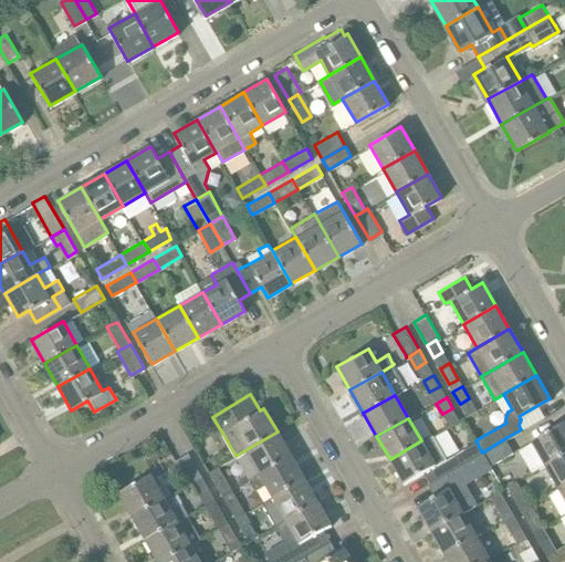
[(544,464),(564,450),(564,425),(563,422),(531,440),(544,464)]
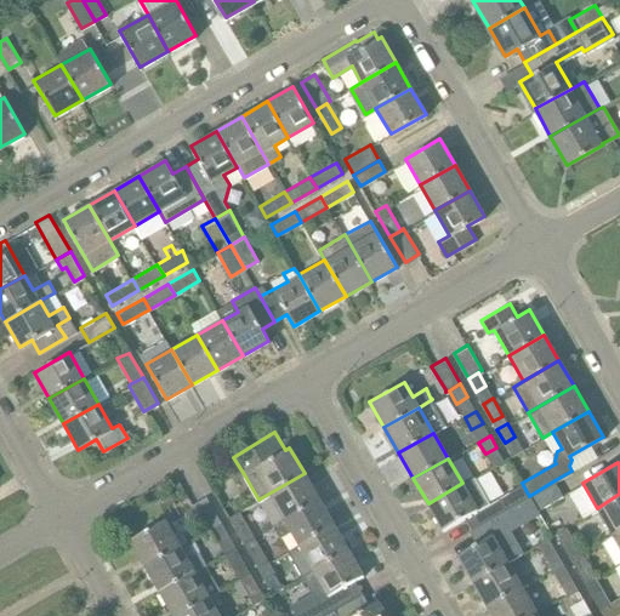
[(272,524),(273,525),(319,498),(305,473),(262,497),(269,508),(277,505),(283,517),(272,524)]
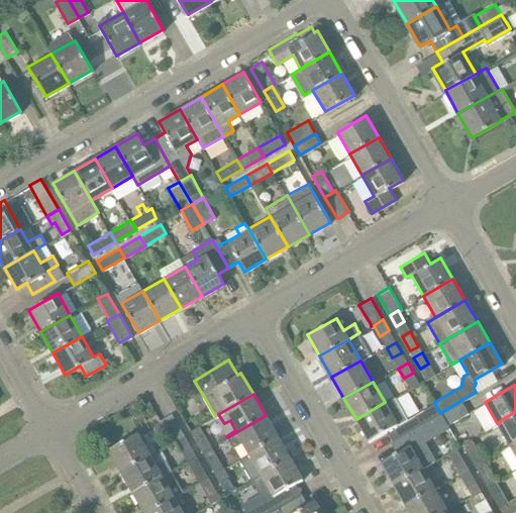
[(388,429),(394,440),(440,413),(434,402),(408,417),(395,396),(385,402),(356,419),(369,440),(388,429)]
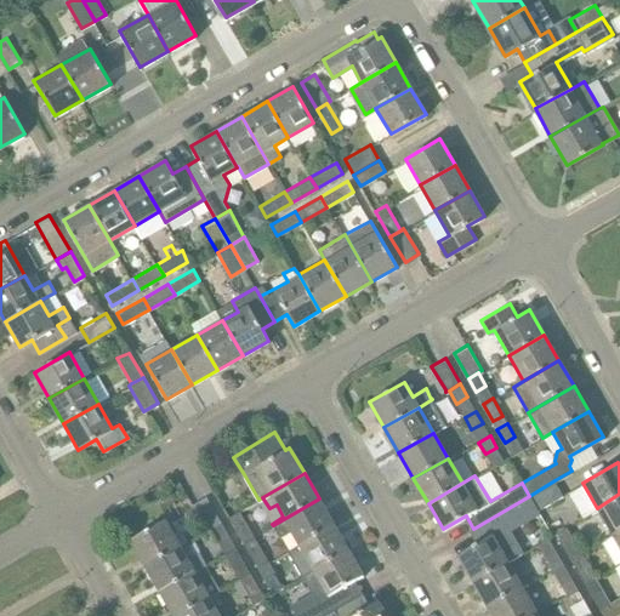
[(555,480),(529,496),(538,509),(563,495),(555,480)]
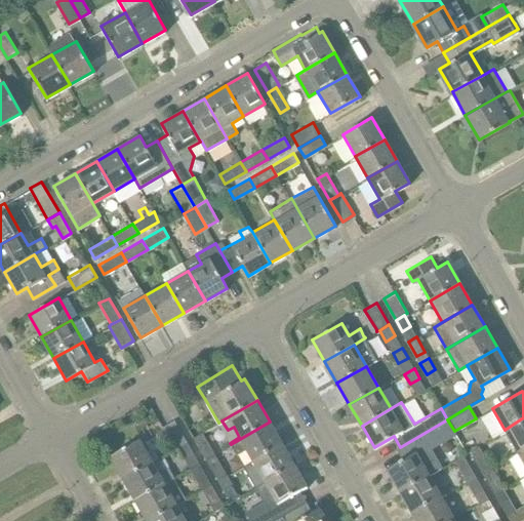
[(517,451),(523,446),(523,417),(505,430),(517,451)]
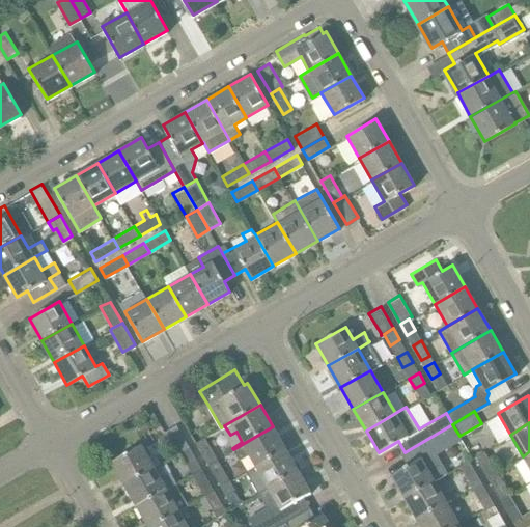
[(179,451),(189,447),(176,423),(164,431),(176,452),(179,450),(179,451)]
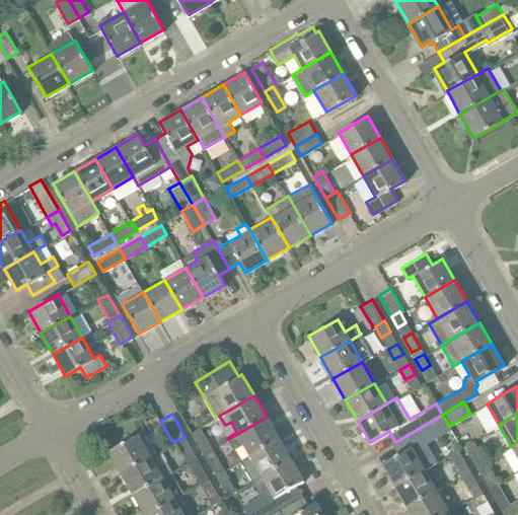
[(393,485),(423,468),(434,460),(424,443),(450,428),(449,426),(442,415),(395,442),(391,444),(397,454),(381,463),(393,485)]
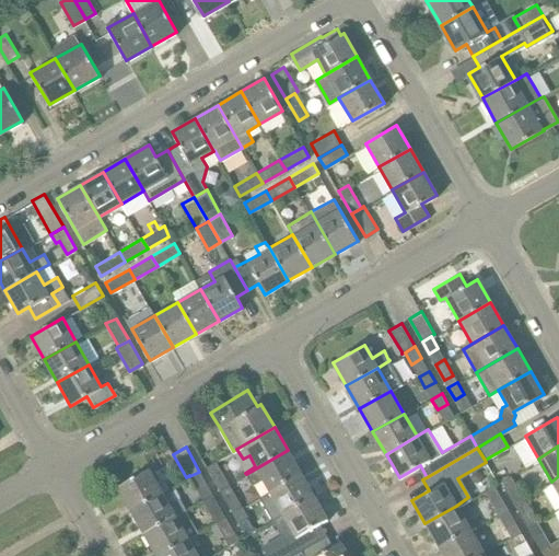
[(269,491),(301,473),(288,450),(246,474),(252,485),(263,479),(269,491)]
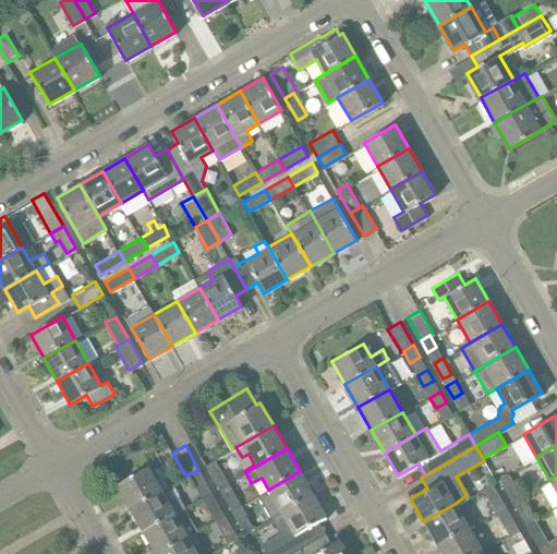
[(219,489),(229,483),(216,459),(206,466),(219,489)]
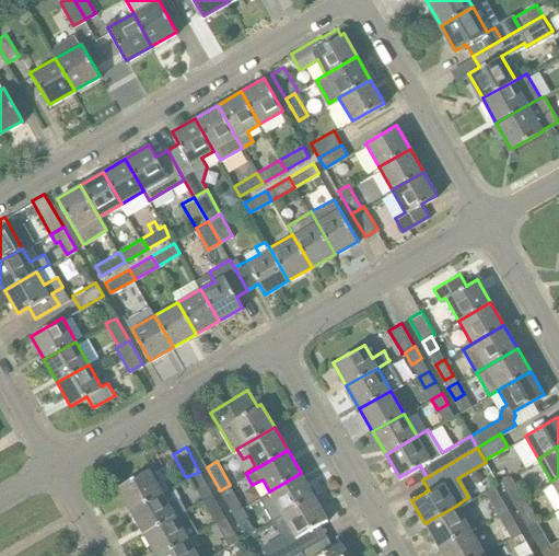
[(130,510),(162,491),(149,468),(117,486),(130,510)]
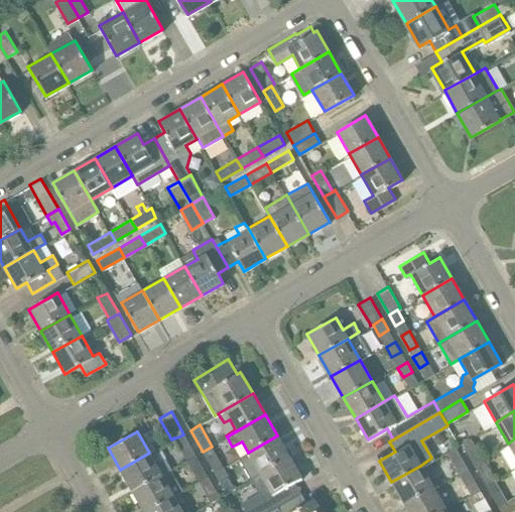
[(187,461),(196,456),(183,434),(174,438),(187,461)]
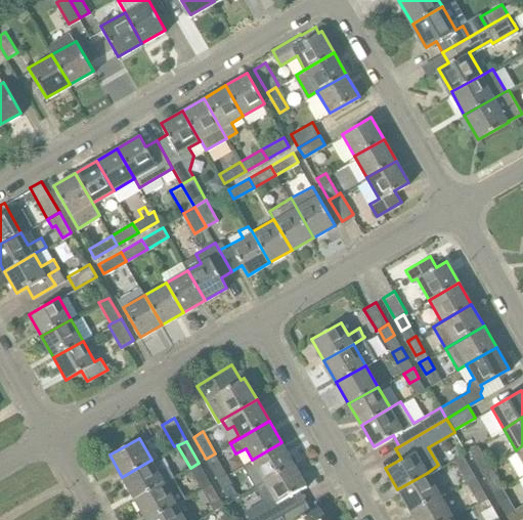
[(264,481),(294,464),(281,442),(252,460),(264,481)]
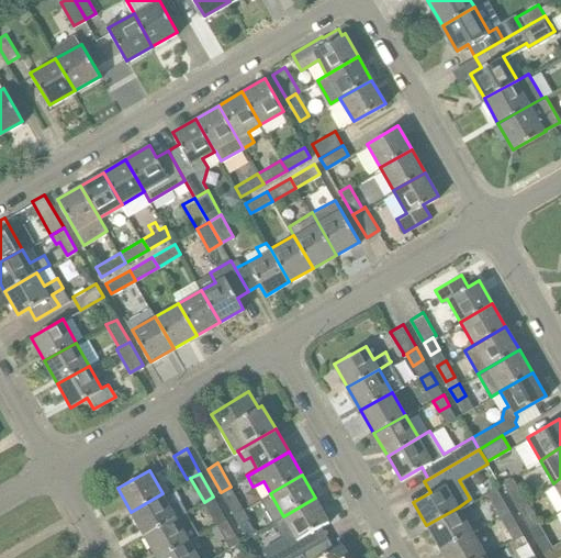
[(234,515),(244,510),(231,487),(221,492),(234,515)]
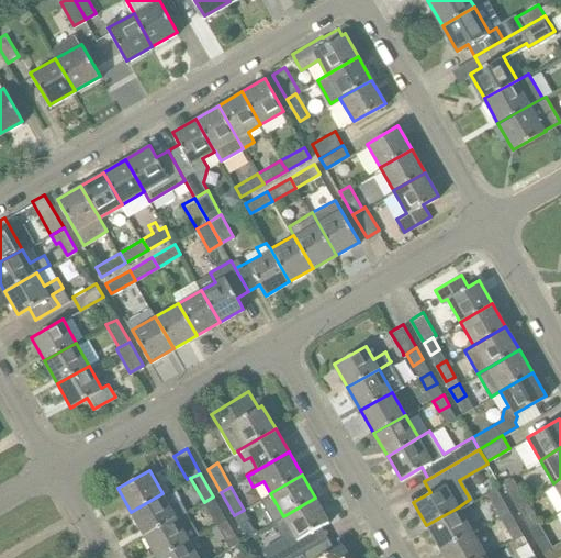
[(516,505),(526,500),(519,489),(509,494),(516,505)]
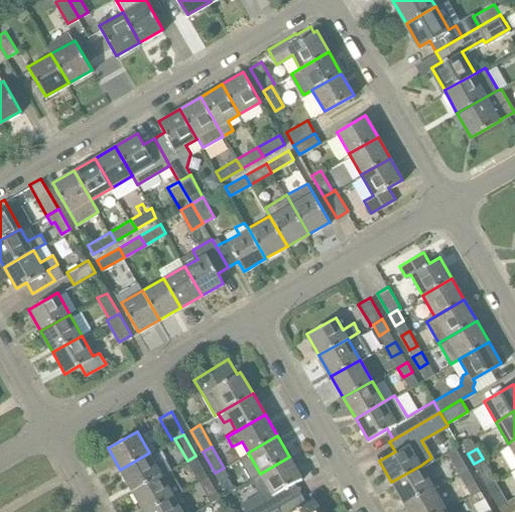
[(132,491),(161,475),(149,453),(120,470),(132,491)]
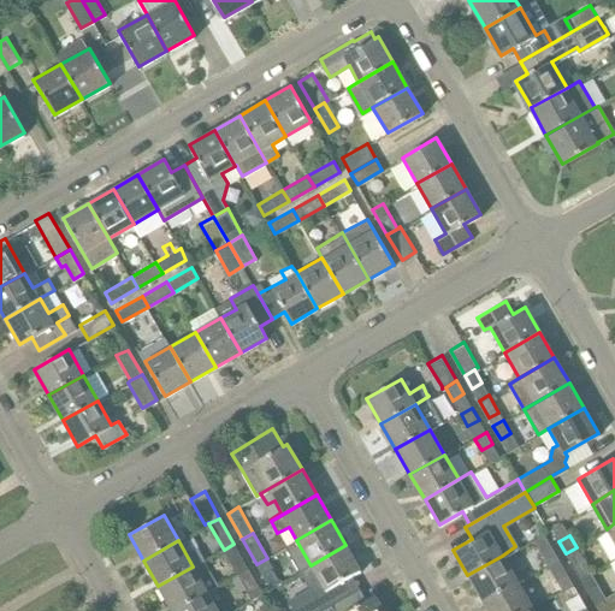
[(237,573),(247,567),(234,544),(224,550),(237,573)]
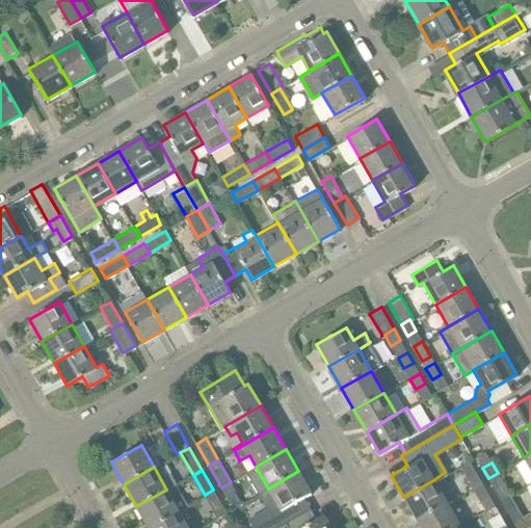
[(268,489),(281,510),(303,497),(311,493),(298,471),(268,489)]
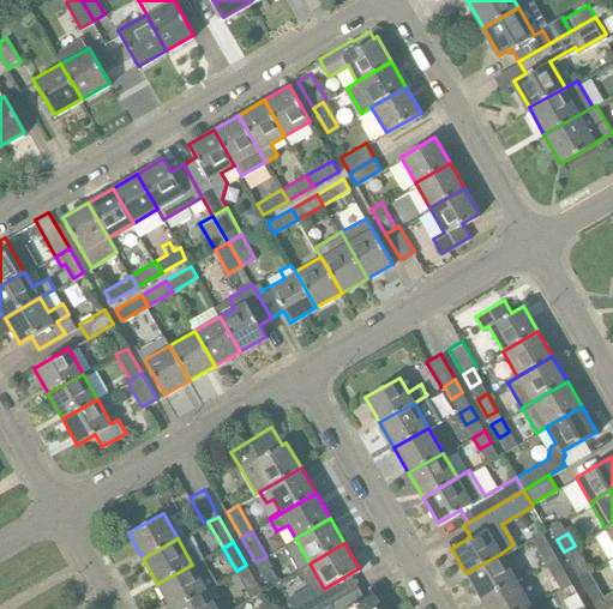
[(546,564),(557,556),(548,543),(539,550),(546,564)]
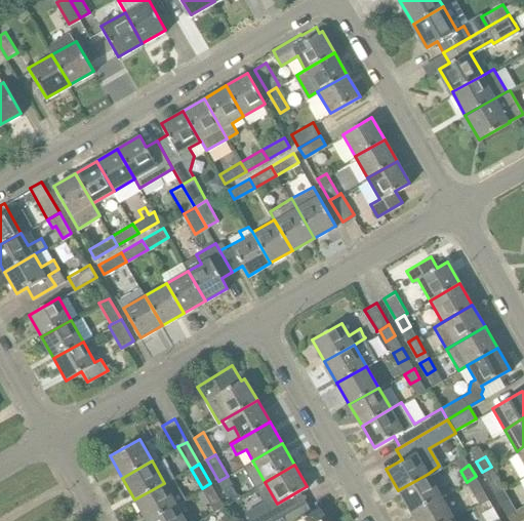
[(411,512),(440,495),(428,474),(398,490),(411,512)]
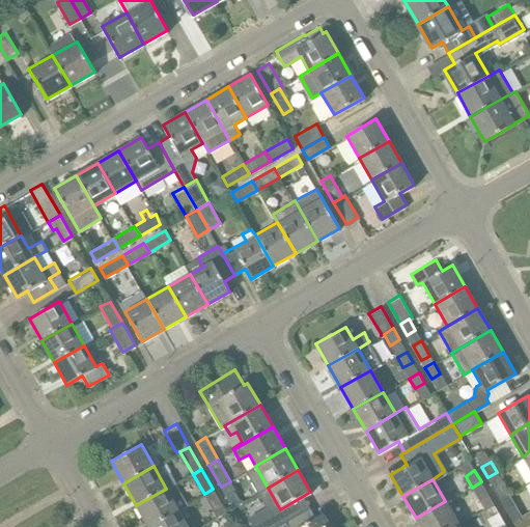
[(233,507),(242,501),(230,481),(221,487),(233,507)]
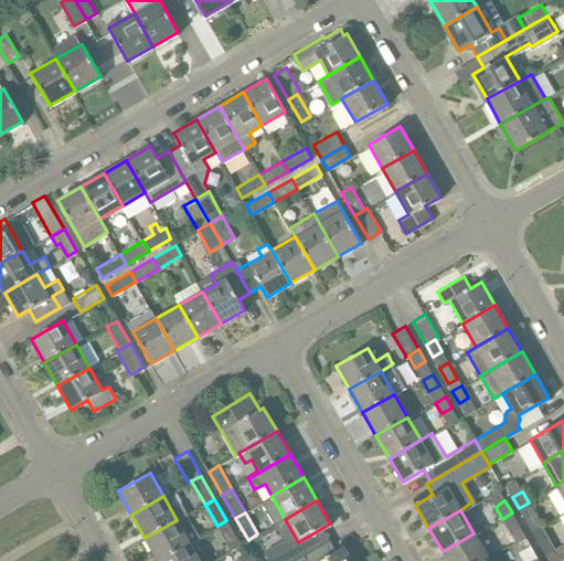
[(158,560),(190,542),(200,537),(187,514),(177,520),(145,538),(158,560)]
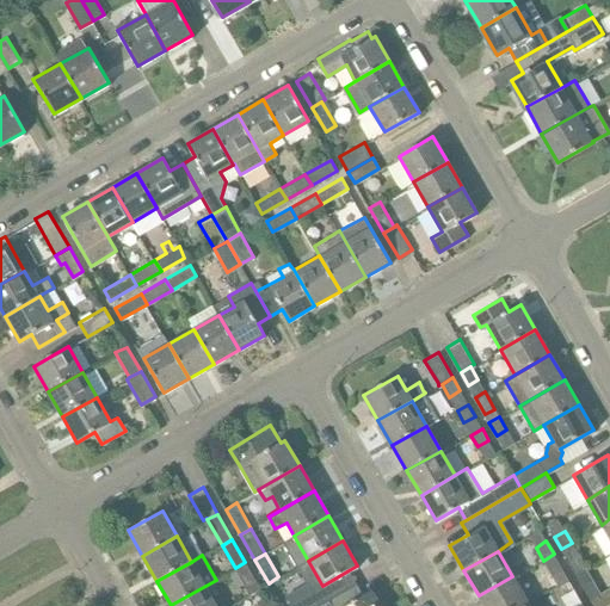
[(586,568),(579,556),(570,562),(577,574),(586,568)]
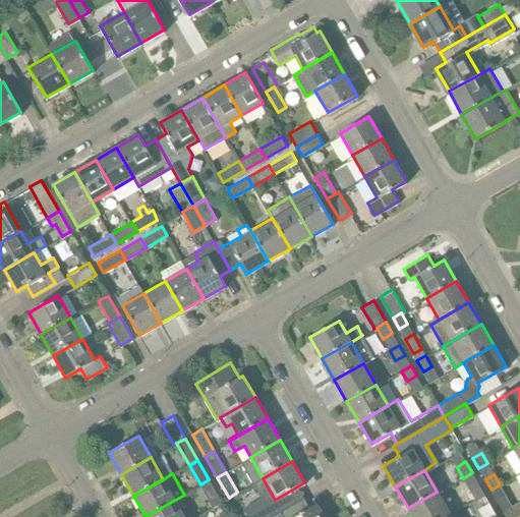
[(213,506),(222,501),(209,479),(200,484),(213,506)]
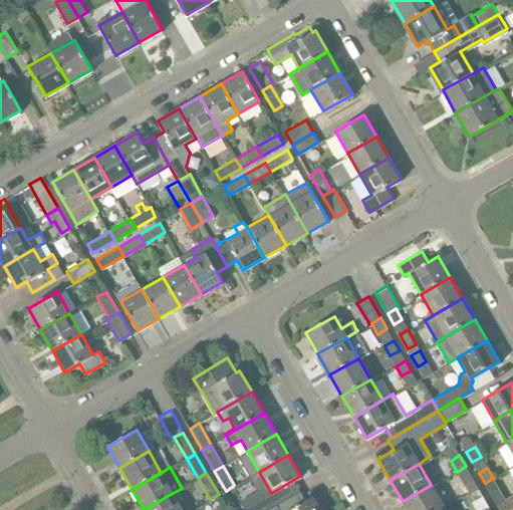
[(478,487),(472,477),(463,482),(469,492),(478,487)]
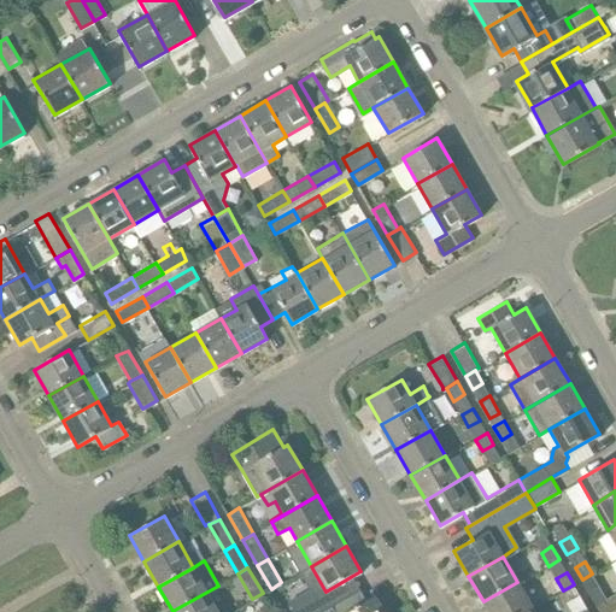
[(317,611),(359,588),(352,576),(326,592),(305,602),(287,611),(317,611)]
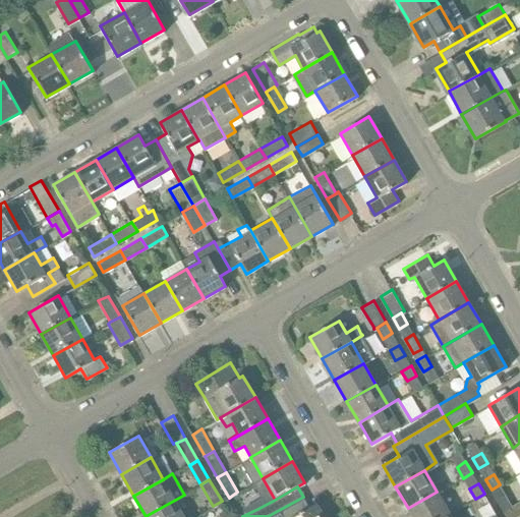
[(412,516),(441,516),(449,512),(437,492),(408,508),(412,516)]
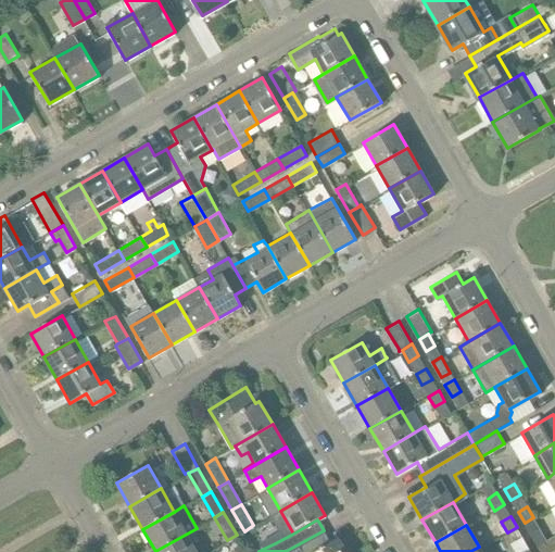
[(345,551),(338,538),(330,542),(324,530),(286,551),(345,551)]
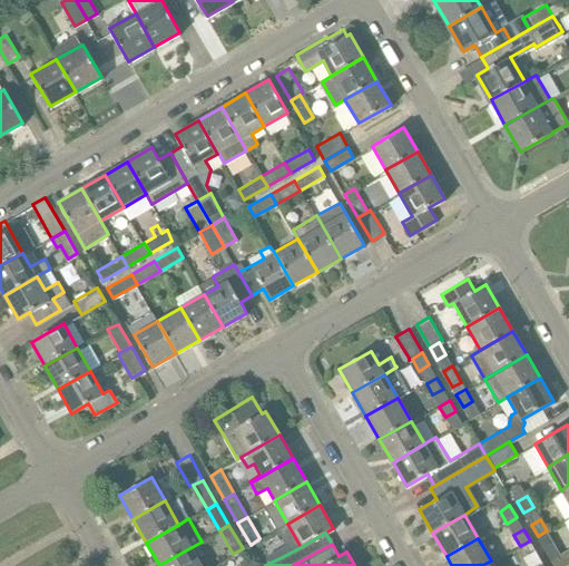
[(159,565),(202,565),(192,547),(159,565)]
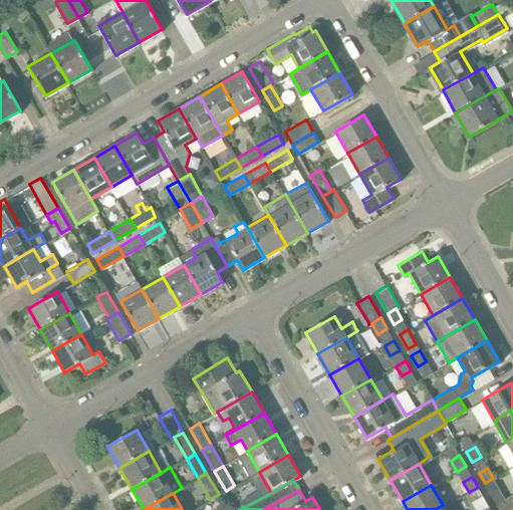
[(456,509),(451,501),(443,505),(435,509),(456,509)]
